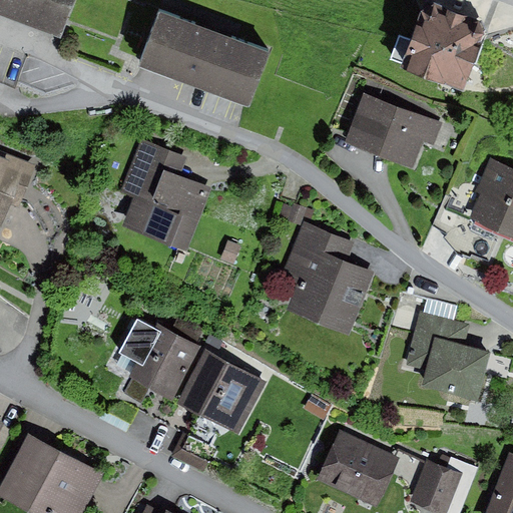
[(74,0),(0,0),(0,17),(60,40),(74,0)]
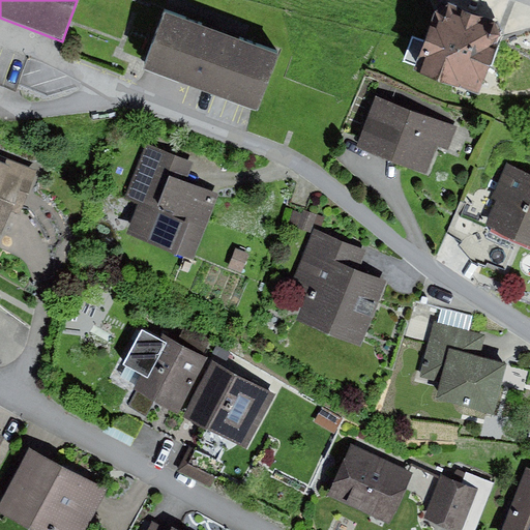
[(449,5),(435,15),(414,74),(478,96),(502,40),(499,24),(449,5)]
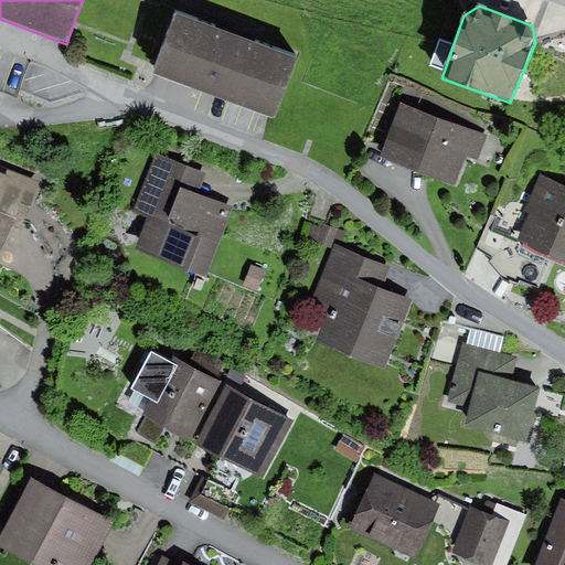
[(297,59),(177,14),(155,75),(275,118),(297,59)]
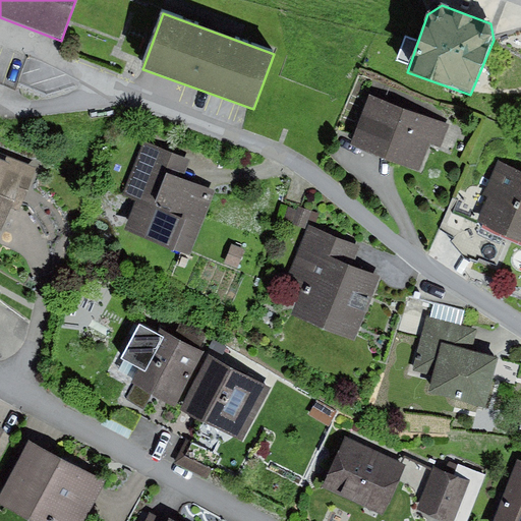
[(449,125),(370,97),(352,146),(419,170),(429,145),(440,149),(449,125)]
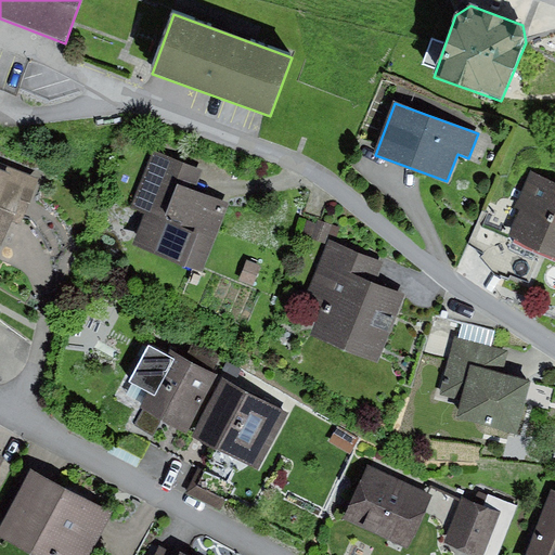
[(203,170),(153,151),(130,209),(144,215),(132,246),(201,273),(228,205),(195,193),(203,170)]
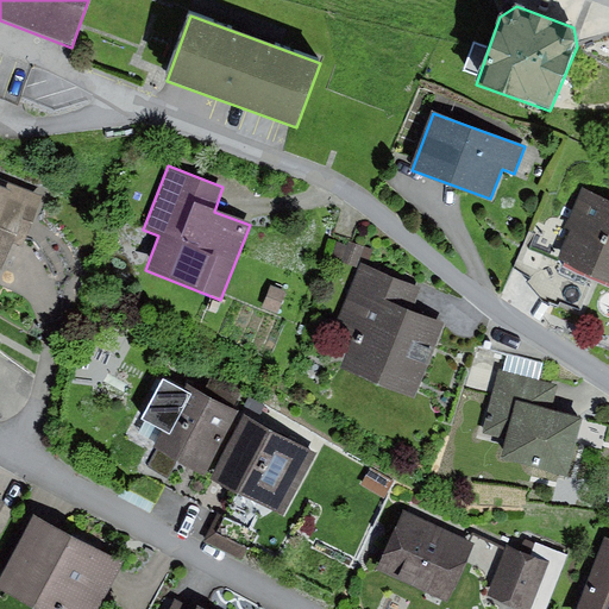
[(44,198),(0,179),(0,269),(2,270),(23,220),(33,225),(44,198)]
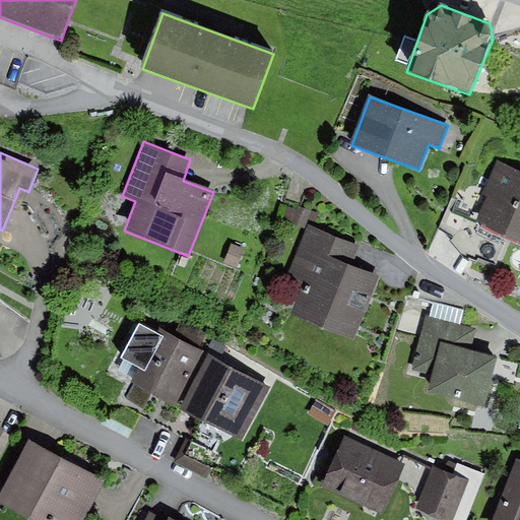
[(519,172),(497,163),(482,195),(488,197),(476,223),(508,237),(519,242),(519,172)]
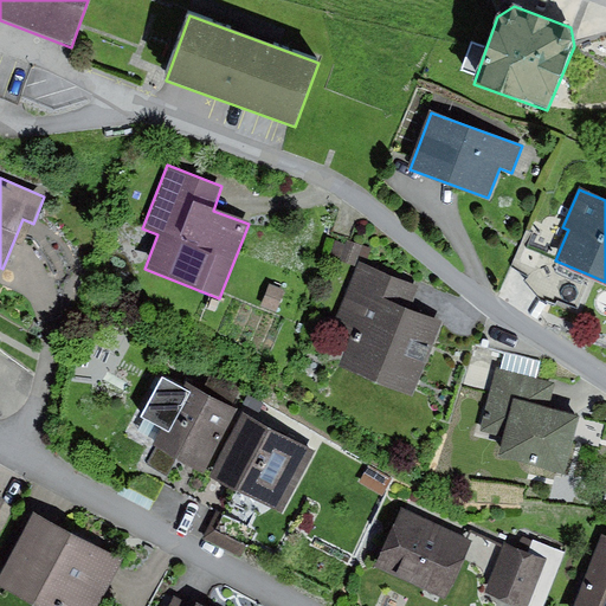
[(336,242),(330,257),(355,266),(359,257),(367,259),(371,250),(348,242),(347,245),(336,242)]
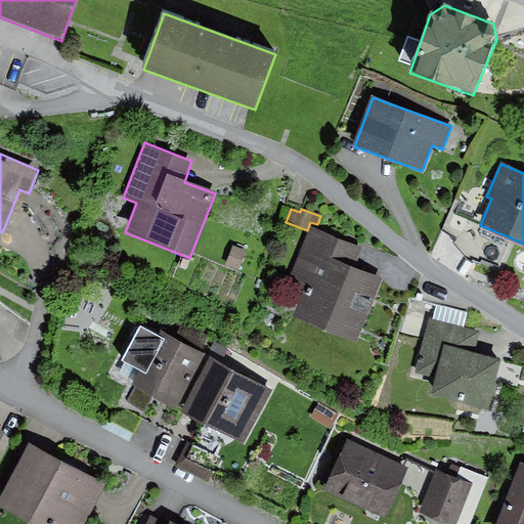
[(512,238),(480,225),(462,235),(453,243),(467,260),(480,265),(482,260),(500,268),(512,238)]
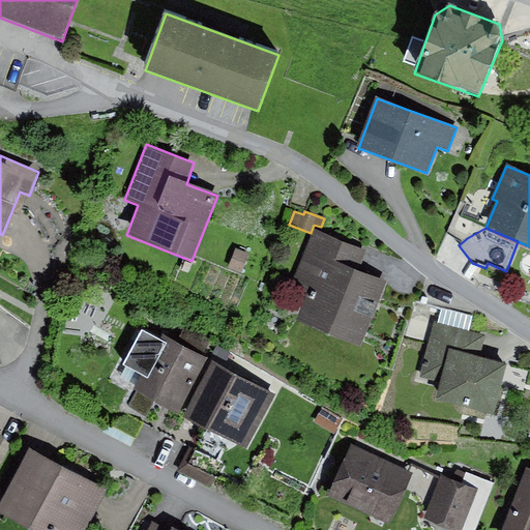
[(367,252),(315,231),(293,288),(307,293),(296,323),(361,348),(386,282),(359,271),(367,252)]
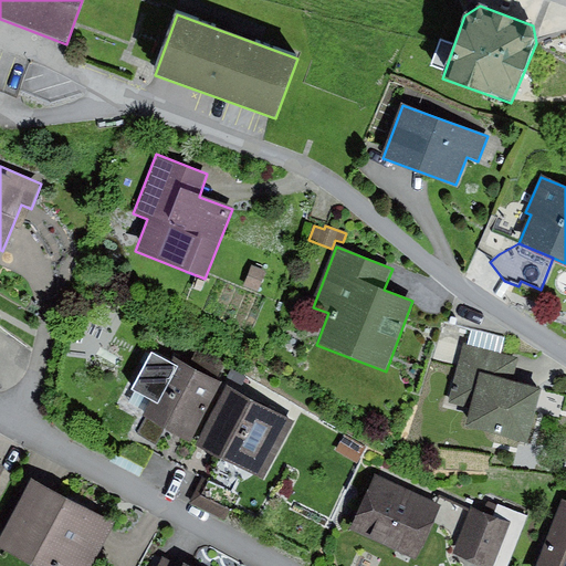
[(252,265),(244,286),(260,292),(268,271),(252,265)]
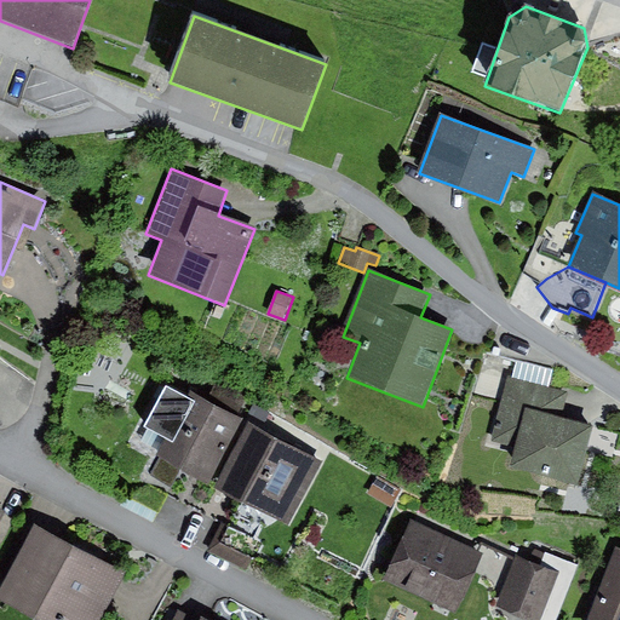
[(569,392),(507,377),(491,443),(514,449),(509,469),(577,486),(591,429),(562,422),(569,392)]
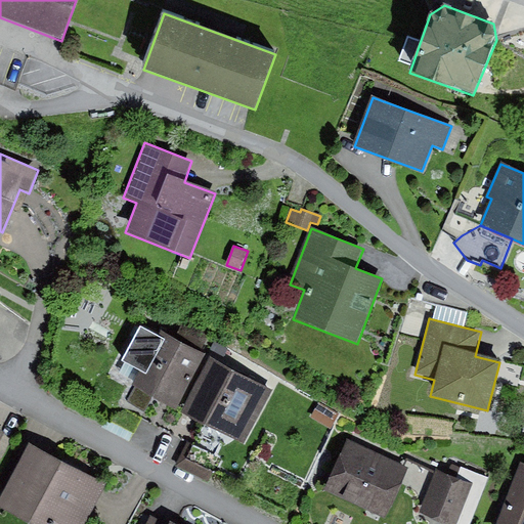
[(158,337),(139,326),(121,362),(140,373),(133,387),(135,389),(128,402),(144,410),(151,396),(176,409),(206,354),(202,352),(210,337),(182,322),(174,339),(161,332),(158,337)]
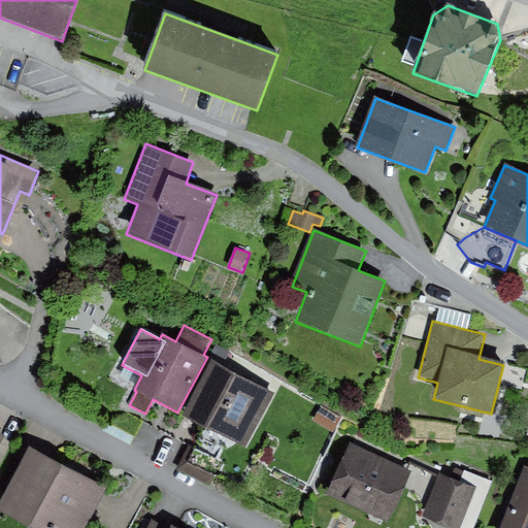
[(275,393),(212,362),(185,418),(248,449),(275,393)]
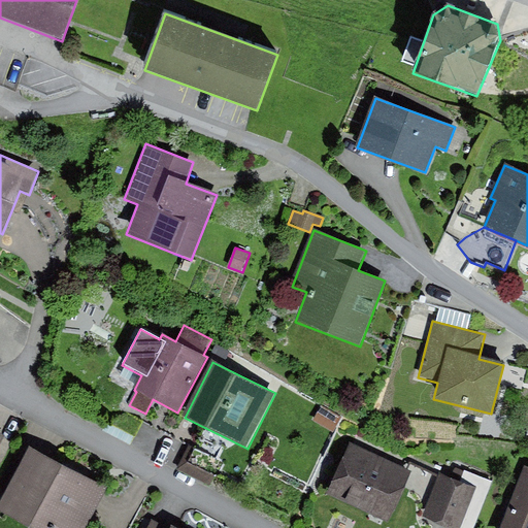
[(311,401),(303,416),(324,428),(332,413),(311,401)]
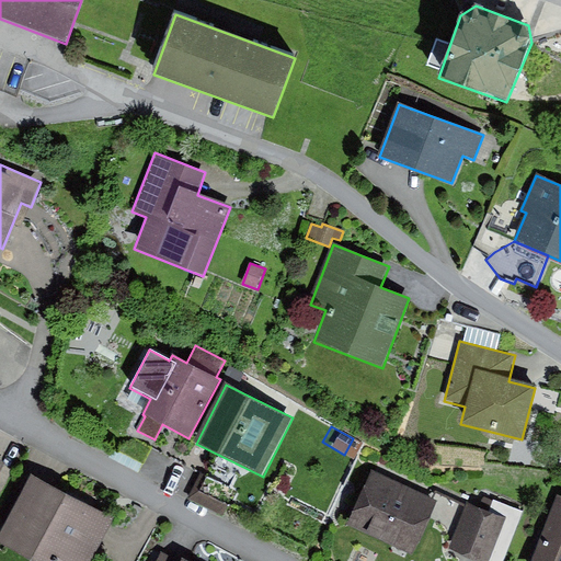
[(437,502),(373,472),(347,526),(412,556),(437,502)]
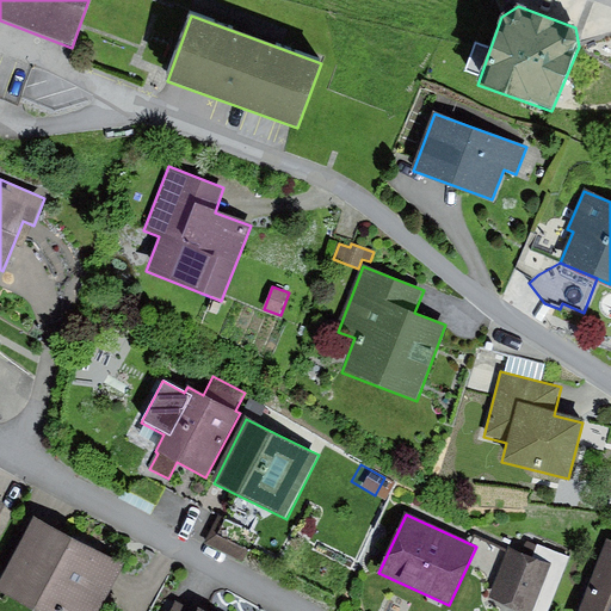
[(102,610),(124,567),(35,520),(0,586),(0,593),(32,610),(102,610)]
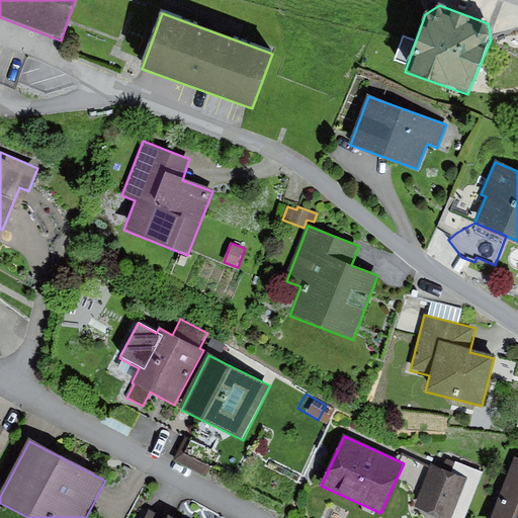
[(517,517),(517,460),(514,459),(492,517),(517,517)]
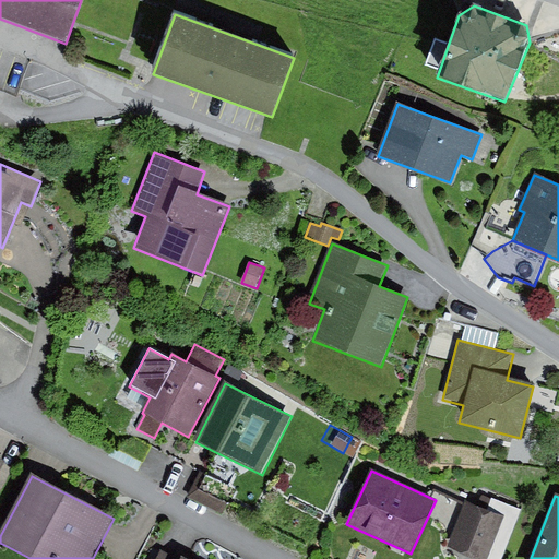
[(321,497),(317,504),(328,510),(332,502),(321,497)]
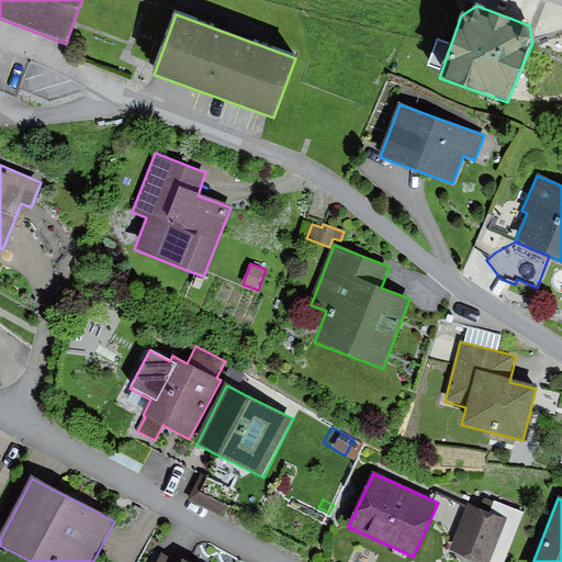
[(494,502),(490,514),(506,520),(489,561),(505,561),(524,513),(494,502)]
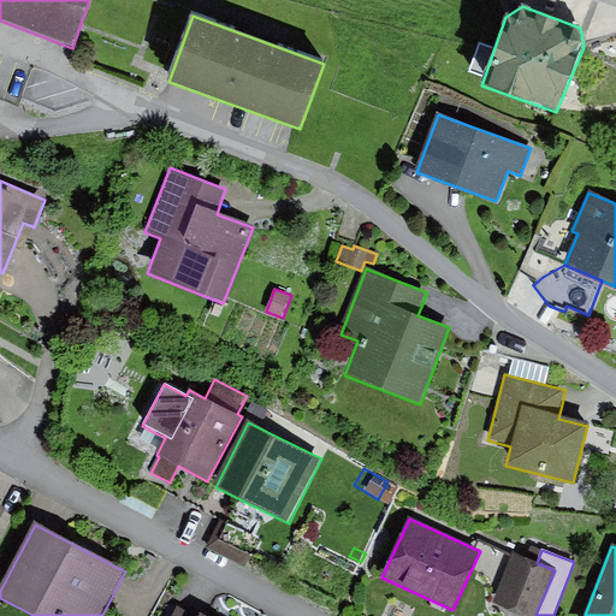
[(537,563),(514,555),(495,603),(526,615),(535,615),(555,570),(537,563)]
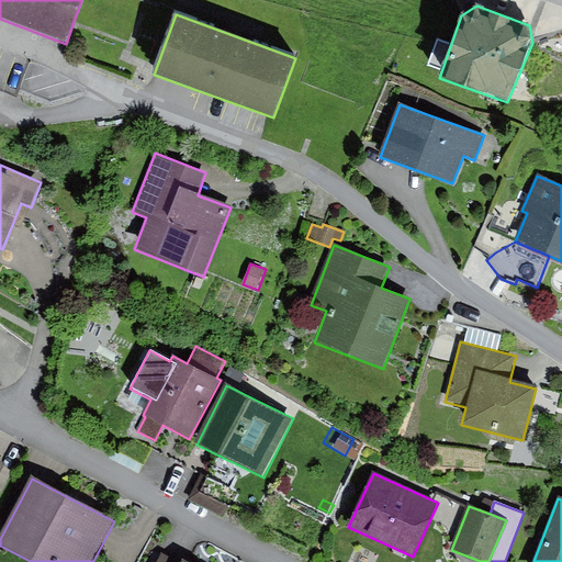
[(307,530),(303,539),(315,546),(319,536),(307,530)]
